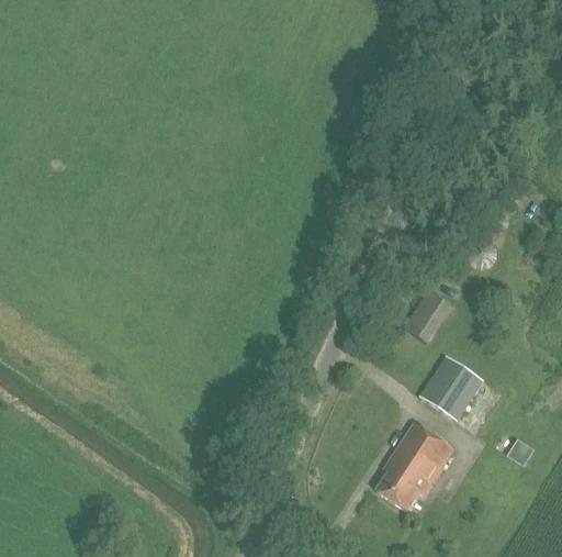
[(403,326),(426,341),(450,303),(427,289),(403,326)]
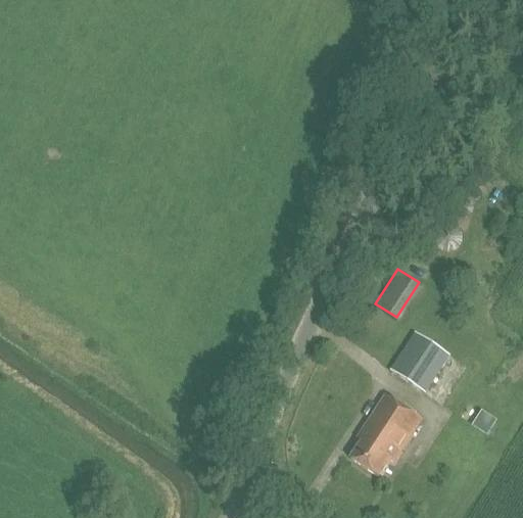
[(391,366),(426,389),(450,351),(415,329),(391,366)]
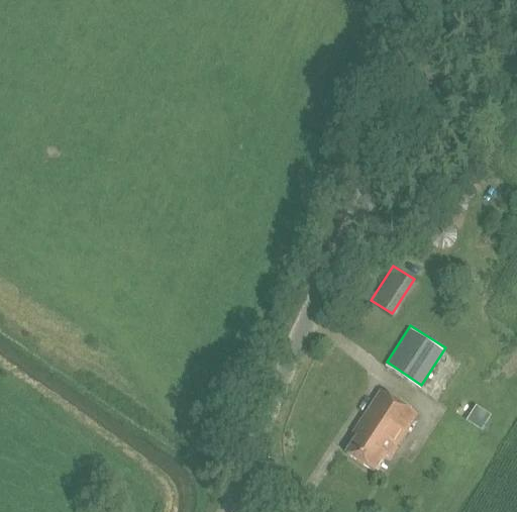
[(347,449),(375,468),(386,450),(390,454),(418,412),(381,388),(353,429),(358,432),(347,449)]
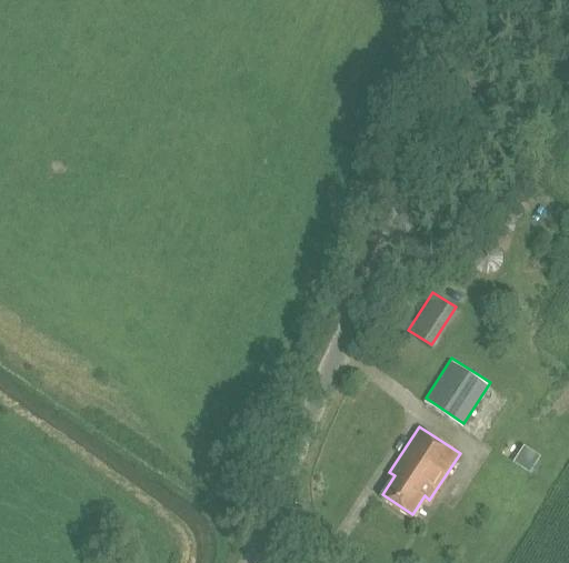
[(529,470),(539,454),(522,443),(512,460),(529,470)]
